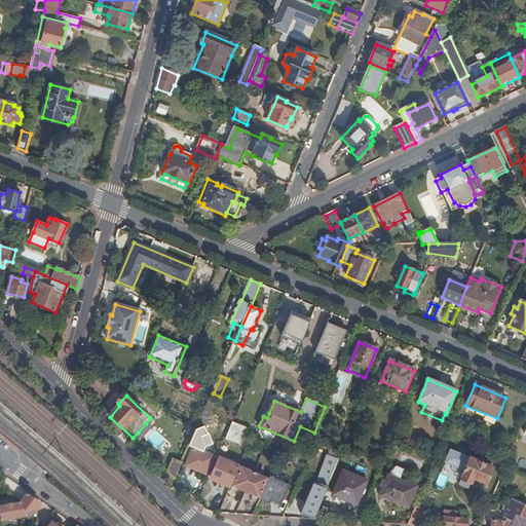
[(152,427),(146,423),(138,433),(143,438),(152,427)]
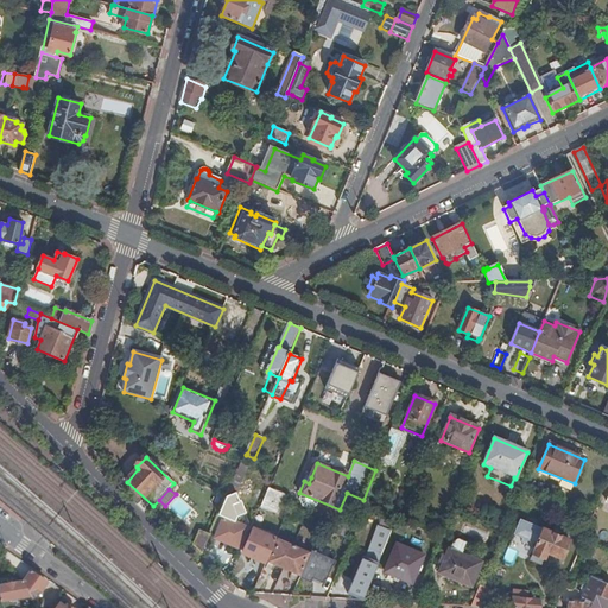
[(286,496),(270,491),(261,510),(279,515),(286,496)]
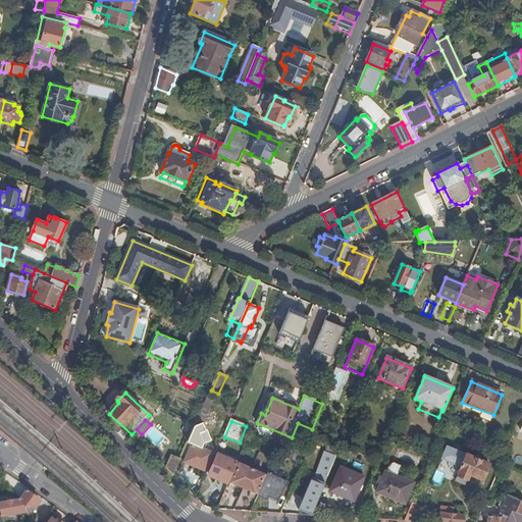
[(195,428),(196,426),(190,423),(185,433),(191,436),(195,428)]
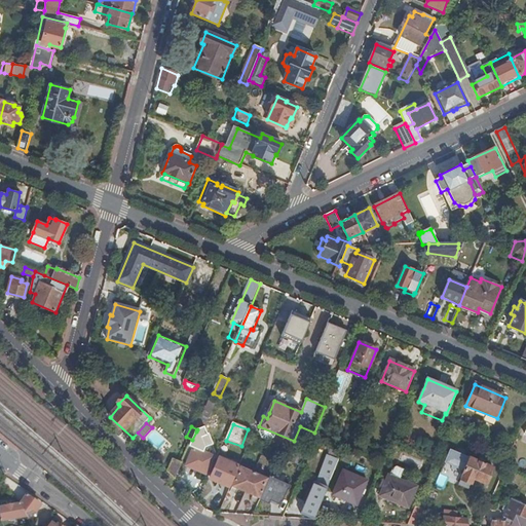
[(204,428),(196,431),(192,440),(190,447),(194,449),(188,462),(186,466),(195,471),(195,472),(207,477),(215,457),(203,453),(205,448),(211,447),(212,443),(209,436),(208,436),(204,428)]
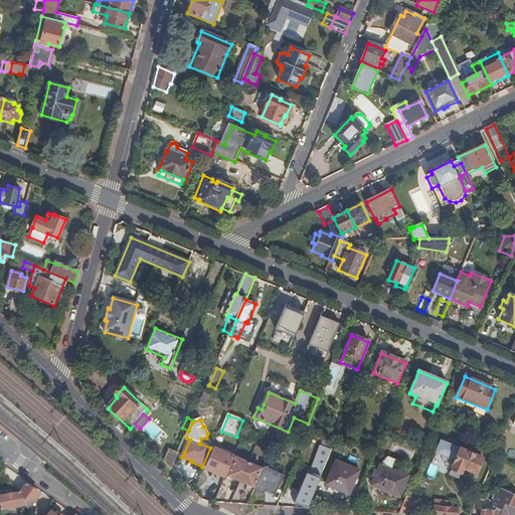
[(180,451),(184,453),(190,440),(186,438),(180,451)]
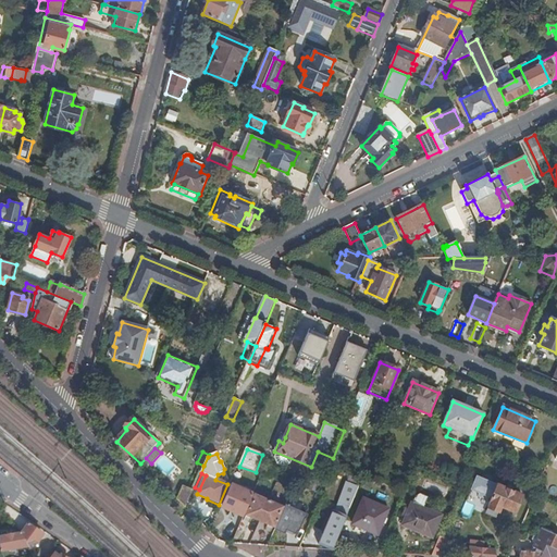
[(358,489),(361,479),(356,477),(353,486),(358,489)]
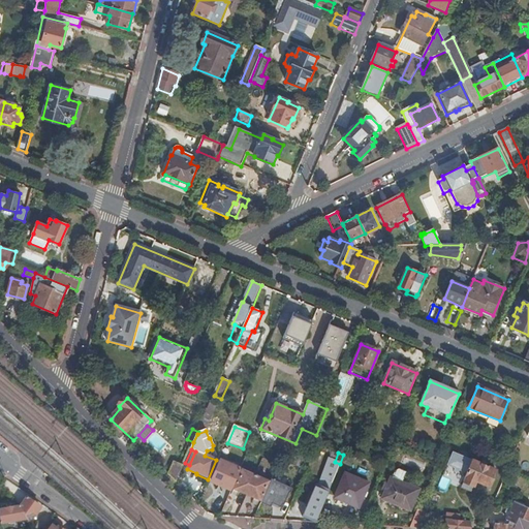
[(476,483),(489,488),(496,471),(472,461),(453,454),(447,466),(455,469),(454,472),(457,473),(459,471),(467,474),(463,483),(474,488),(476,483)]
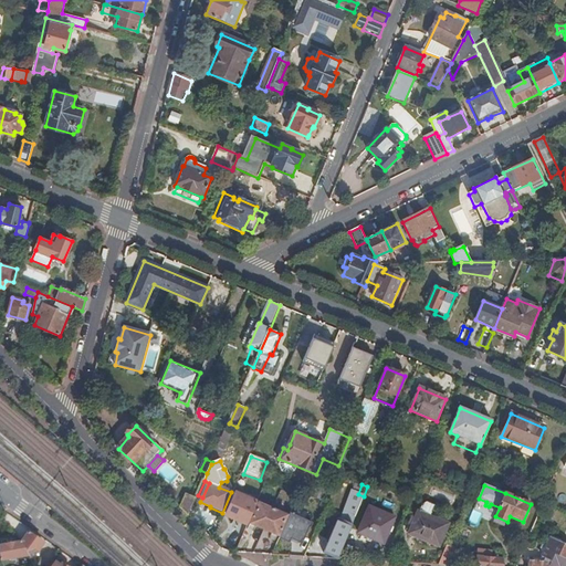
[(356,514),(364,496),(358,494),(353,492),(344,512),(346,515),(345,516),(344,520),(345,521),(345,522),(339,520),(325,553),(337,558),(356,514)]
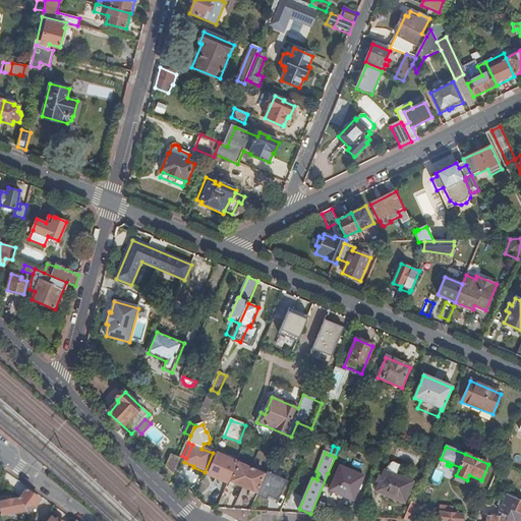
[(229,482),(238,462),(218,454),(209,473),(229,482)]
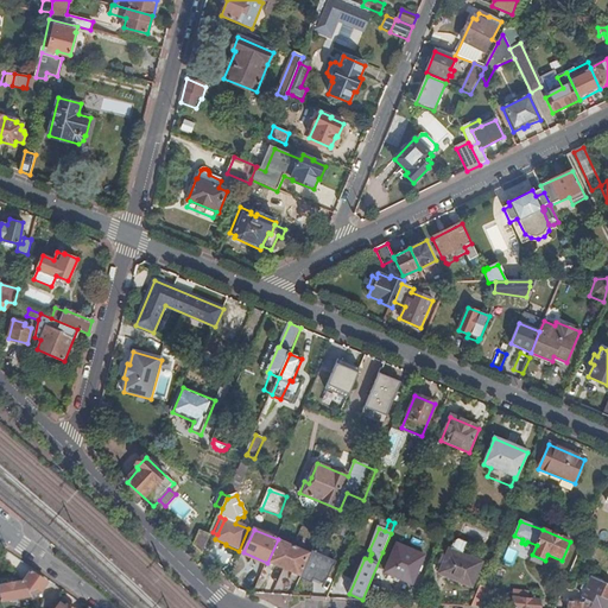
[(195,546),(203,555),(210,537),(201,533),(195,546)]
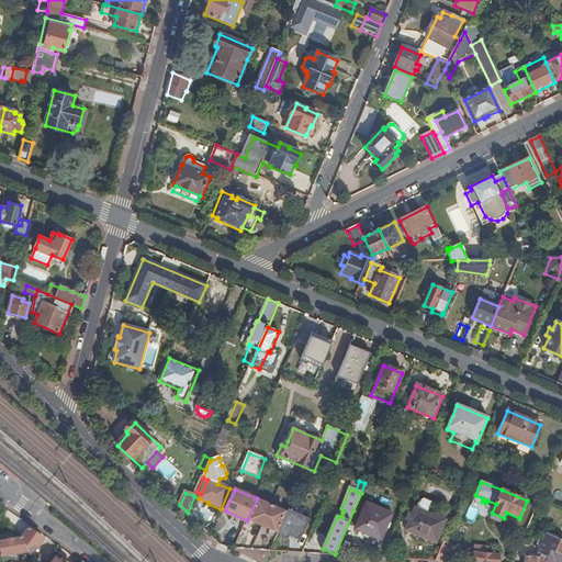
[(263,526),(272,506),(258,499),(249,519),(263,526)]
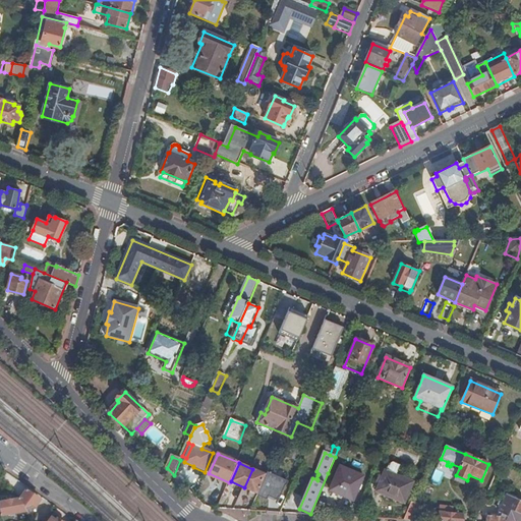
[(397,476),(400,466),(394,463),(390,465),(387,472),(385,471),(377,493),(404,504),(412,482),(403,478),(397,476)]
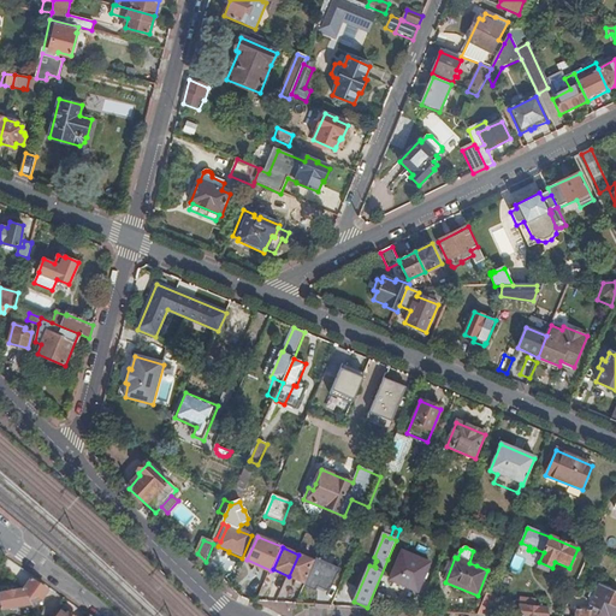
[(481,555),(473,551),(469,563),(477,566),(481,555)]
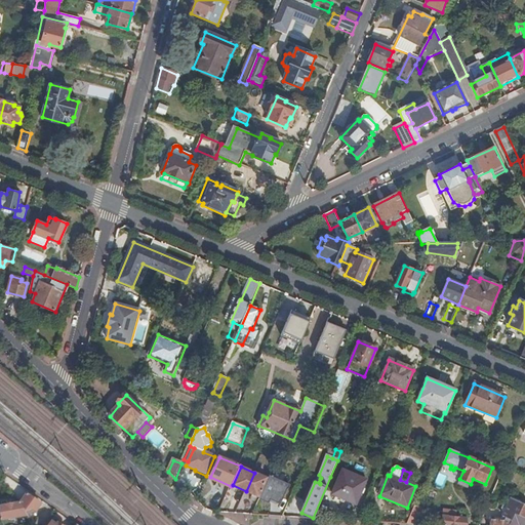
[(332,495),(356,505),(366,480),(342,471),(332,495)]
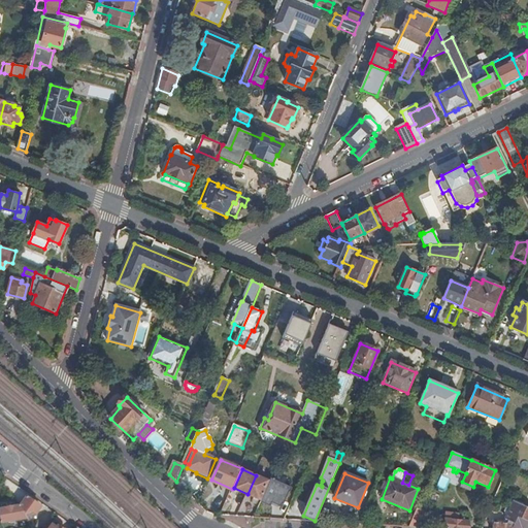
[(268,482),(256,475),(248,494),(260,499),(268,482)]
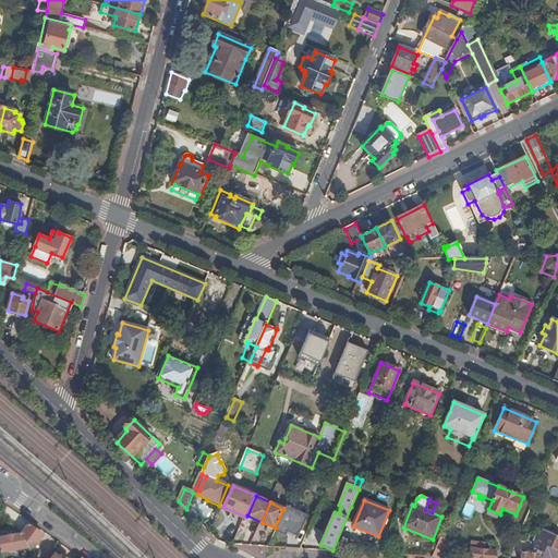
[(27,526),(21,536),(26,547),(29,552),(38,545),(43,538),(27,526)]
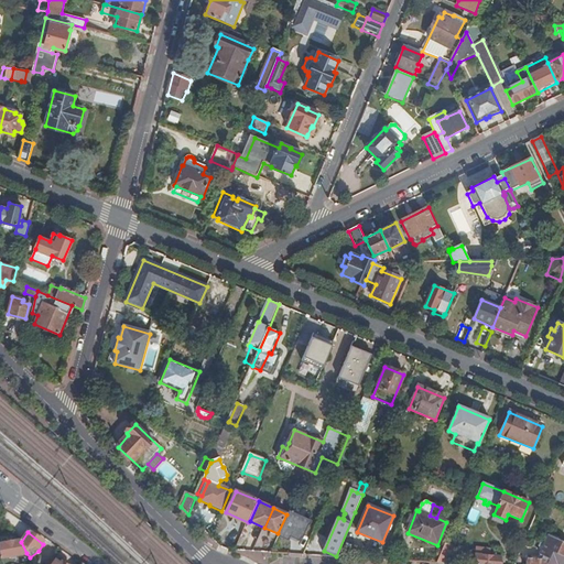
[(546,563),(553,553),(563,557),(563,541),(562,542),(550,537),(541,556),(543,557),(542,561),(527,561),(525,563),(546,563)]
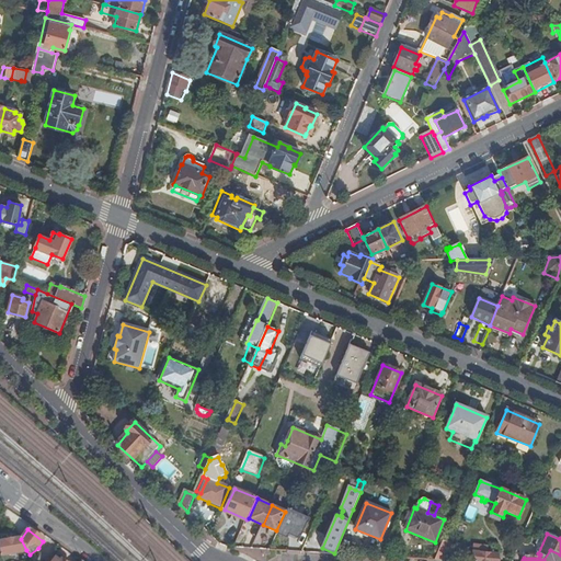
[(26,550),(21,539),(0,542),(0,551),(1,560),(16,560),(15,553),(26,550)]
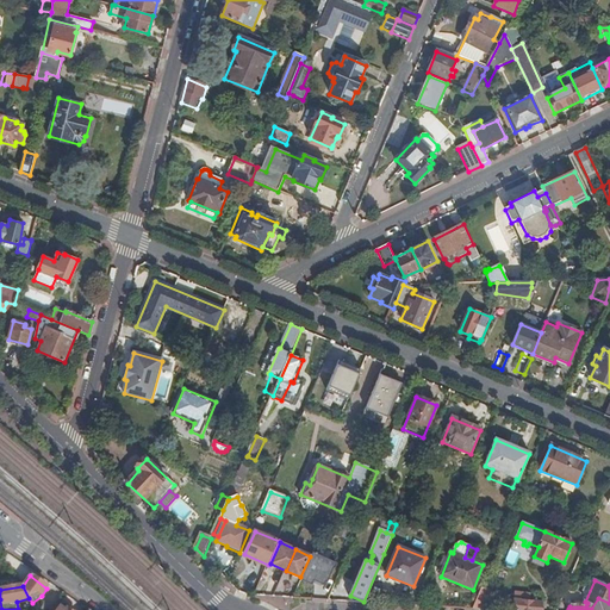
[(541,609),(542,602),(530,601),(530,595),(515,593),(512,608),(503,608),(502,609),(541,609)]
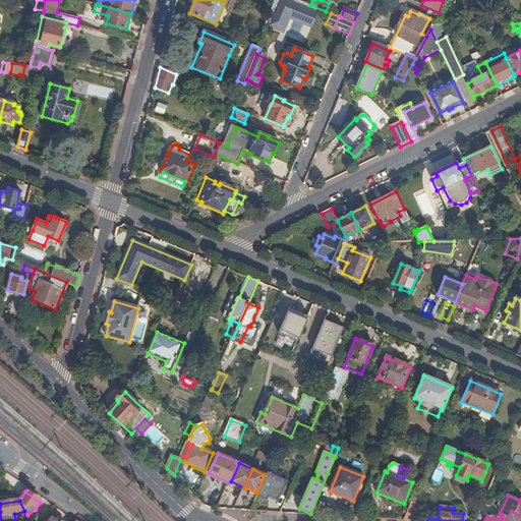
[(520,520),(520,515),(511,511),(505,520),(516,520),(517,519),(519,520),(520,520)]
